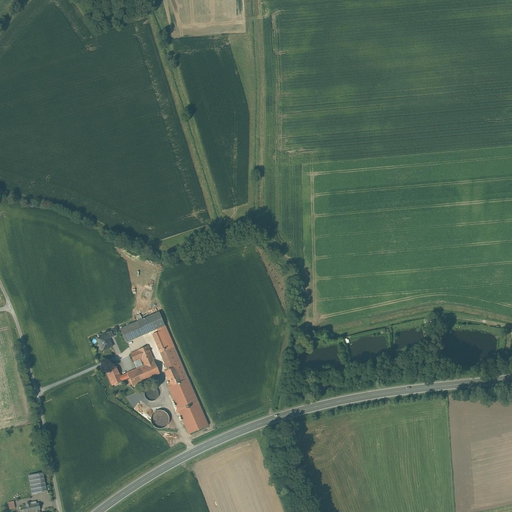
[(159,312),(139,321),(144,334),(165,326),(159,312)]
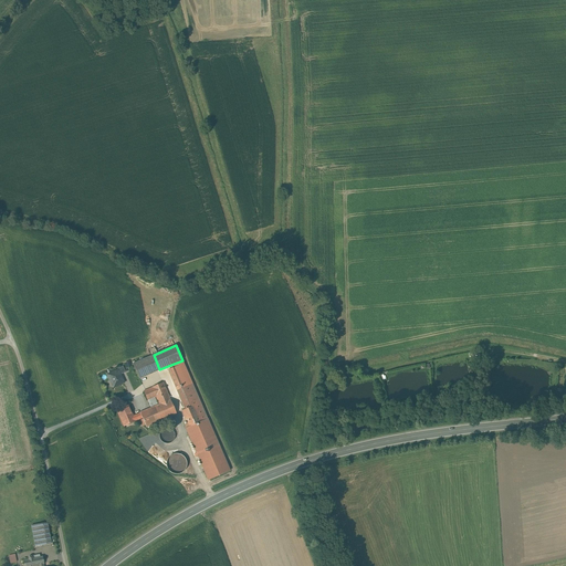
[(154,355),(133,364),(139,379),(140,378),(159,369),(154,355)]
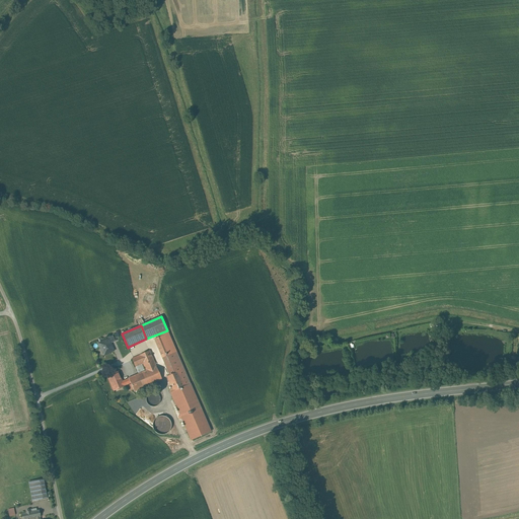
[(108,339),(99,343),(104,355),(114,351),(108,339)]
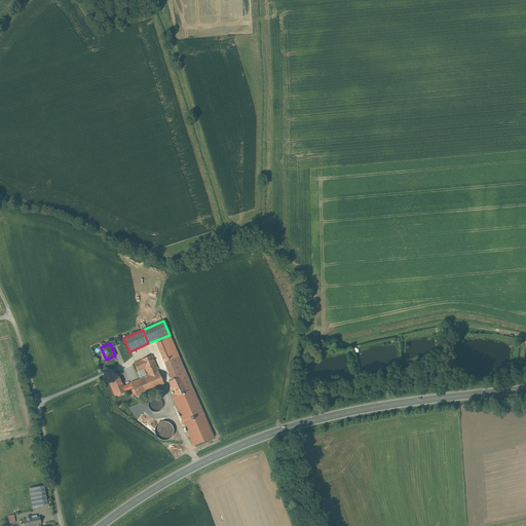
[(151,355),(134,363),(141,379),(130,383),(130,384),(133,388),(136,397),(163,384),(151,355)]
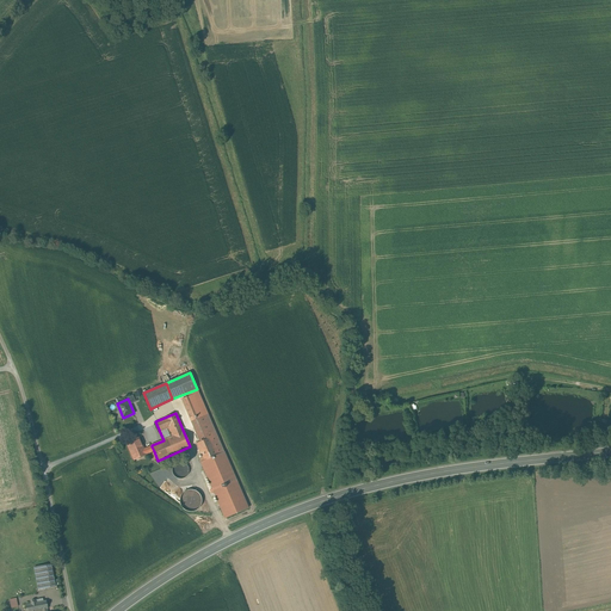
[(139,438),(127,443),(133,455),(134,455),(135,458),(134,460),(146,455),(154,451),(152,446),(152,445),(143,450),(142,445),(139,438)]
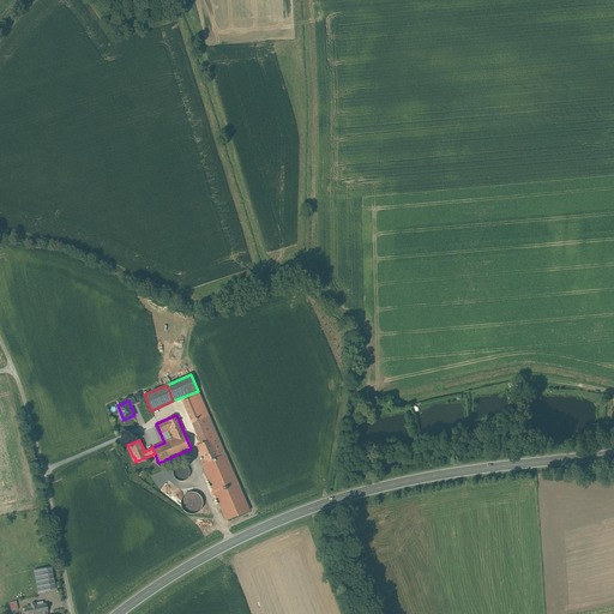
[(250,511),(226,455),(220,457),(205,463),(202,464),(226,521),(236,516),(250,511)]
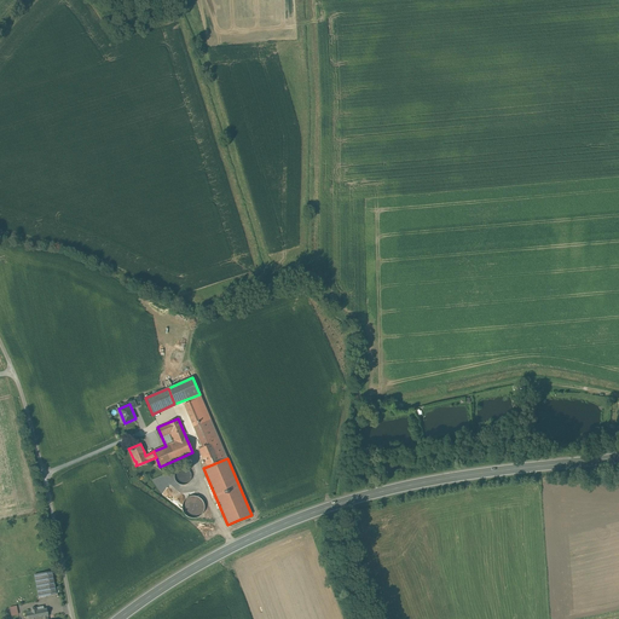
[(183,513),(200,519),(207,501),(189,495),(183,513)]
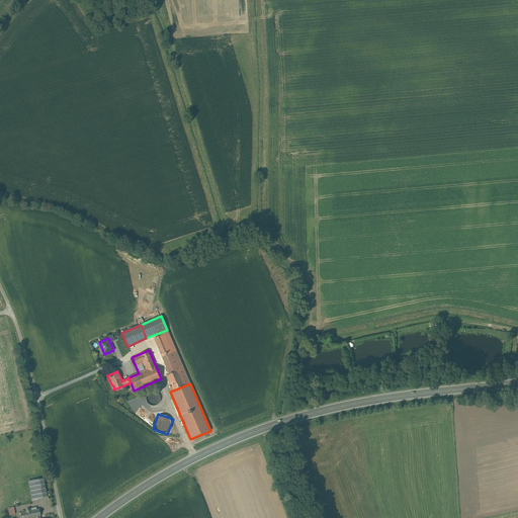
[(44,478),(28,481),(32,500),(47,497),(44,478)]
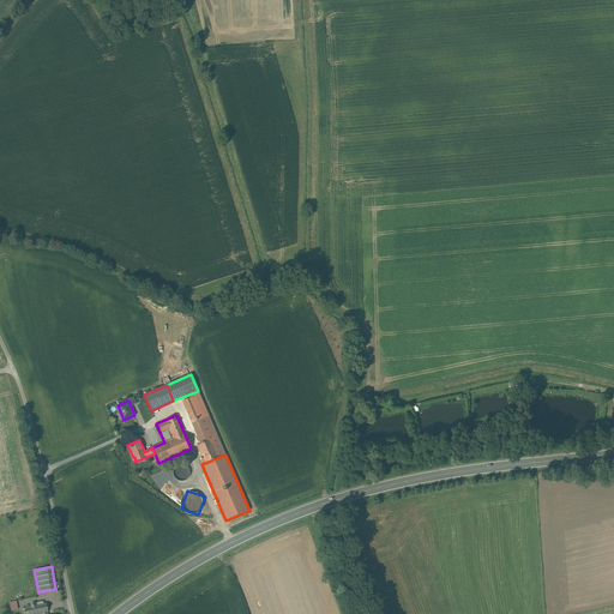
[(46,603),(25,608),(25,613),(32,613),(35,613),(47,612),(46,603)]
